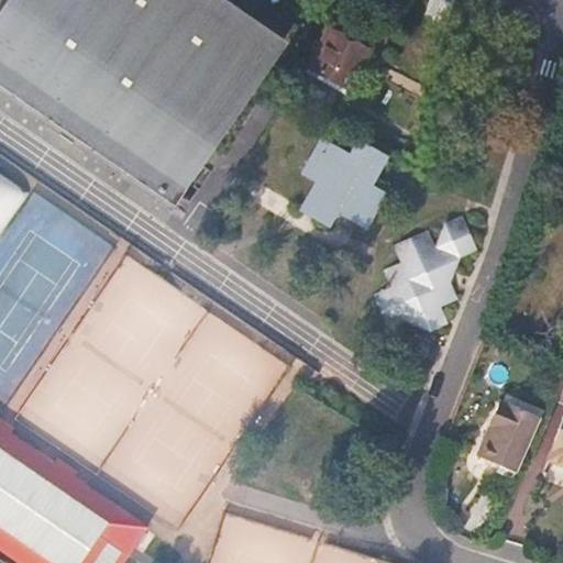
[(208,157),(274,59),(186,0),(10,0),(0,15),(0,81),(6,86),(61,122),(56,129),(85,148),(89,142),(177,202),(208,157)]
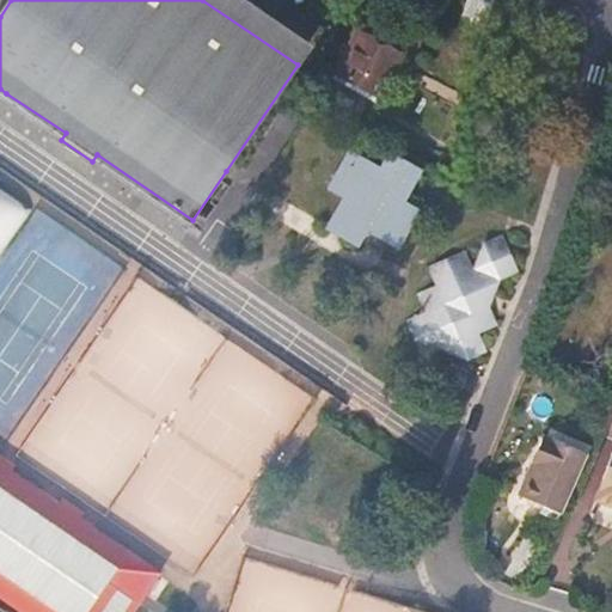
[(494,0),(481,40),(499,46),(513,0),(494,0)]
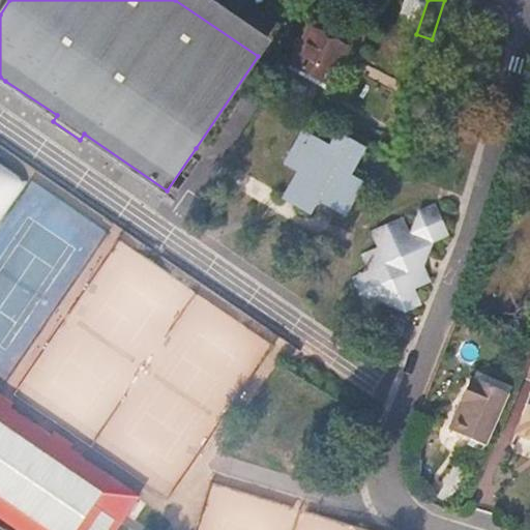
[(310,27),(291,63),(328,83),(347,49),(310,27)]
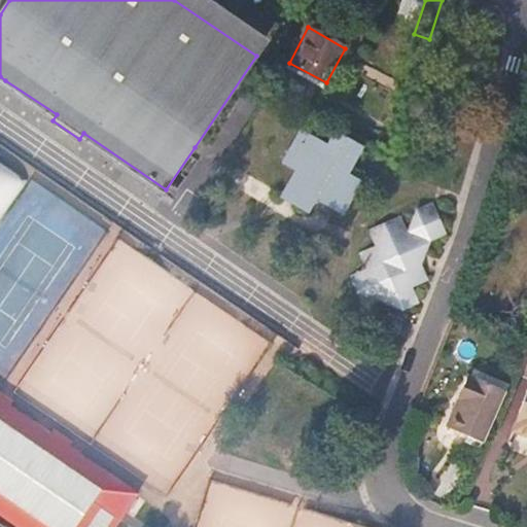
[(335,136),(328,149),(299,135),(286,162),(300,168),(286,197),(316,211),(322,198),(351,211),(365,182),(350,175),(362,149),(335,136)]
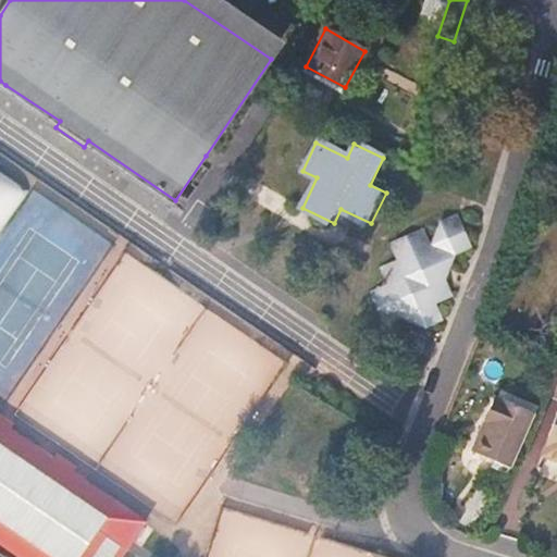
[(0,187),(0,203),(1,214),(23,212),(21,186),(0,187)]
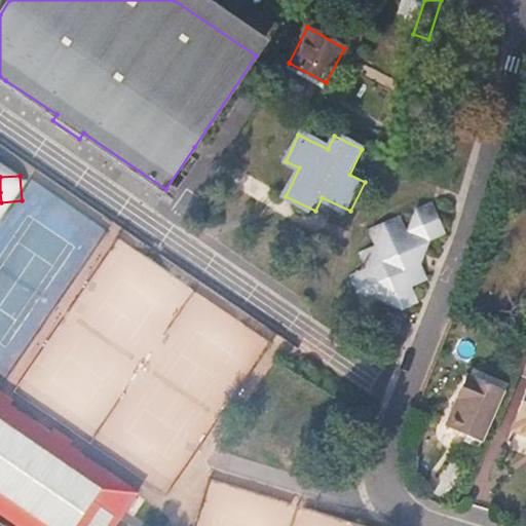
[(361,276),(353,296),(378,305),(401,314),(424,254),(437,218),(415,210),(406,233),(380,224),(361,276)]
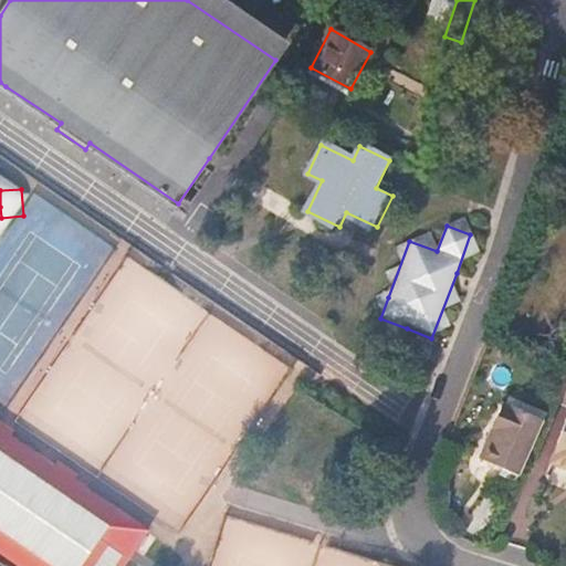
[(478,454),(520,473),(536,433),(543,417),(506,402),(489,443),(482,441),(478,454)]
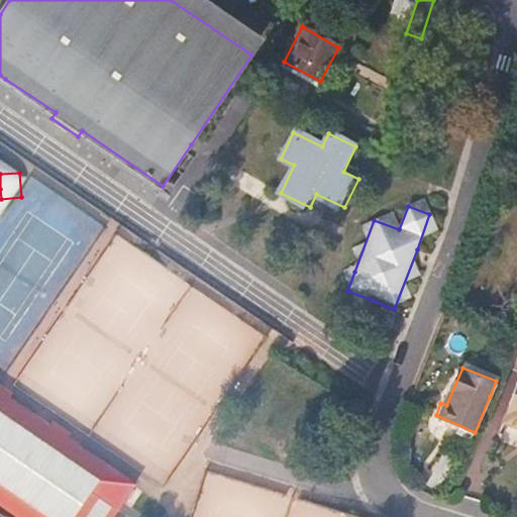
[(516,379),(502,421),(516,427),(516,379)]
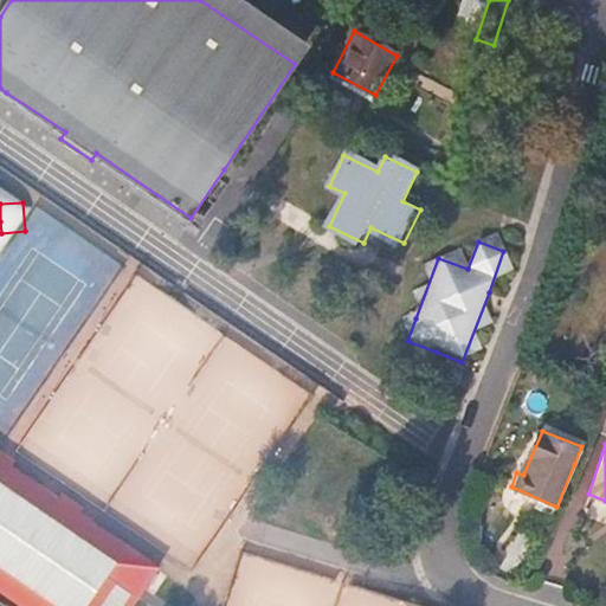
[(0,592),(20,605),(134,605),(160,568),(81,514),(84,509),(63,495),(59,500),(12,468),(15,462),(0,451),(0,592)]
